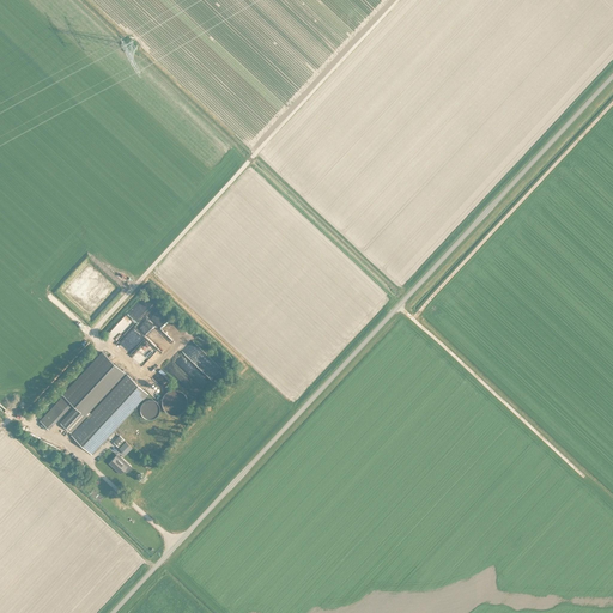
[(89,413),(86,411),(122,372),(99,351),(61,394),(73,406),(59,422),(70,432),(84,416),(85,417),(70,435),(90,454),(146,394),(125,375),(89,413)]
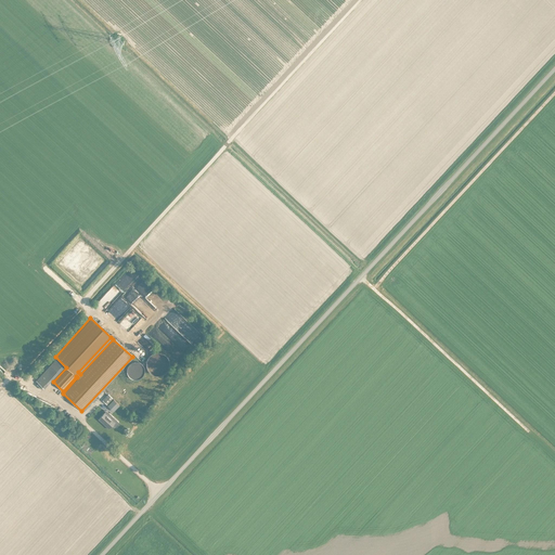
[(165,356),(164,355),(163,353),(162,352),(160,352),(159,352),(158,351),(157,351),(156,351),(154,351),(153,351),(151,352),(150,353),(149,353),(147,355),(146,356),(146,357),(145,358),(144,360),(144,362),(144,363),(144,364),(145,366),(145,368),(146,370),(147,371),(149,372),(151,373),(153,374),(154,374),(156,374),(157,374),(159,374),(160,373),(162,373),(164,372),(165,371),(166,370),(166,368),(167,365),(167,364),(167,362),(167,361),(167,360),(166,358),(165,356)]
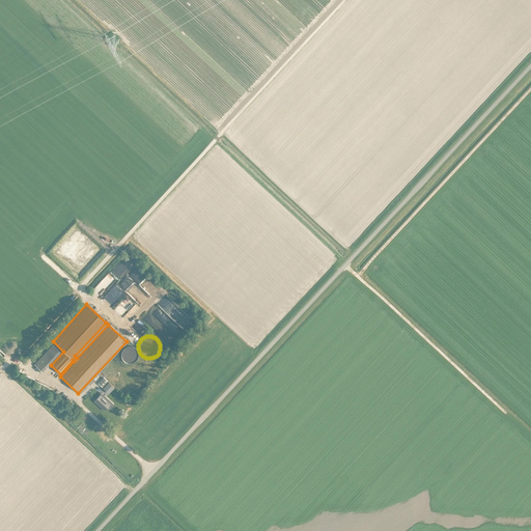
[(33,364),(40,371),(60,348),(53,342),(33,364)]
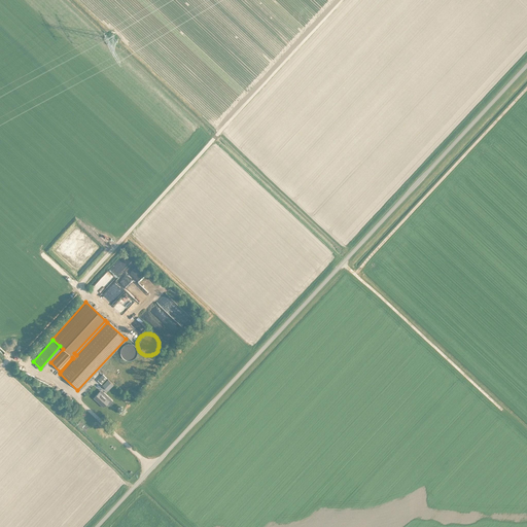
[(135,347),(134,346),(133,345),(132,344),(131,344),(130,343),(129,343),(128,343),(127,343),(126,343),(125,343),(124,343),(124,344),(123,344),(121,345),(120,346),(119,347),(118,348),(118,349),(117,350),(117,351),(117,353),(117,354),(118,355),(118,356),(119,358),(120,359),(121,360),(124,360),(125,361),(126,361),(127,361),(128,361),(129,361),(131,360),(132,360),(133,359),(134,358),(135,357),(136,355),(136,354),(136,353),(136,352),(136,351),(136,350),(136,349),(135,348),(135,347)]
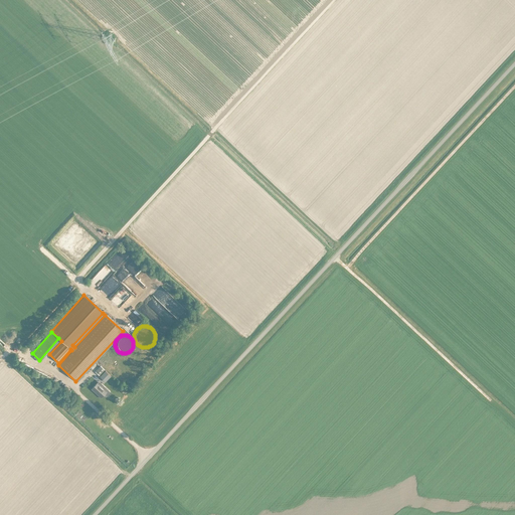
[(94,371),(98,375),(103,369),(99,365),(94,371)]
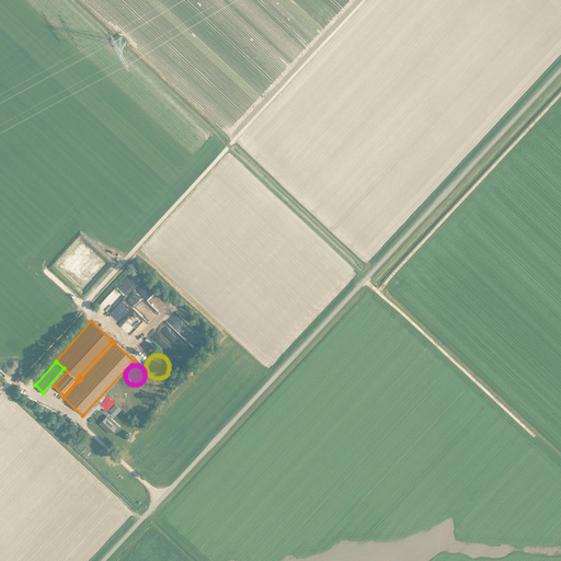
[(118,409),(113,403),(107,409),(113,414),(118,409)]
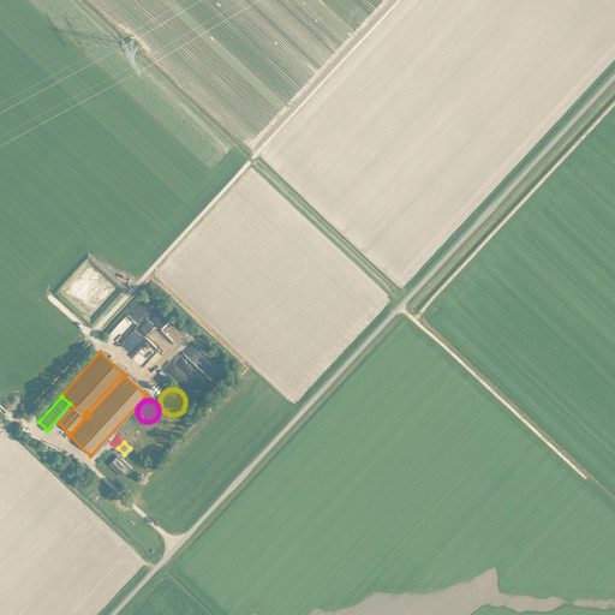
[(107,464),(118,475),(126,467),(114,457),(107,464)]
